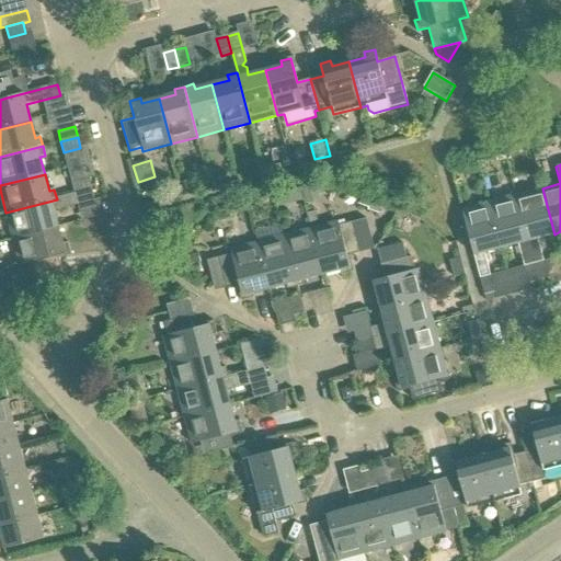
[(75,194),(92,190),(89,179),(72,183),(75,194)]
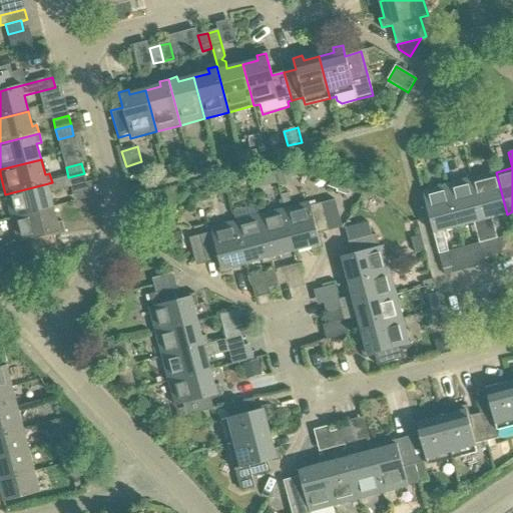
[(175,164),(167,166),(169,175),(177,173),(175,164)]
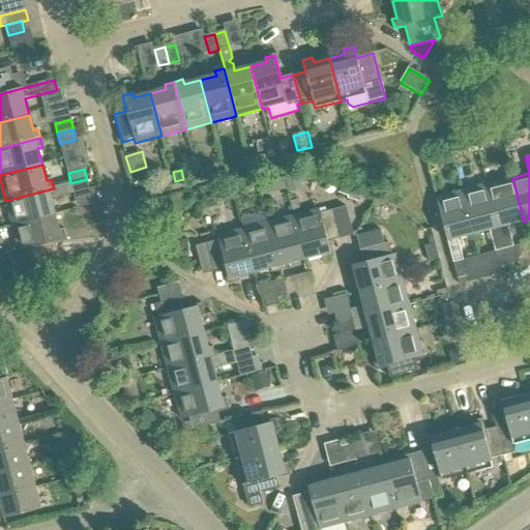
[(298,176),(285,179),(289,193),(301,189),(298,176)]
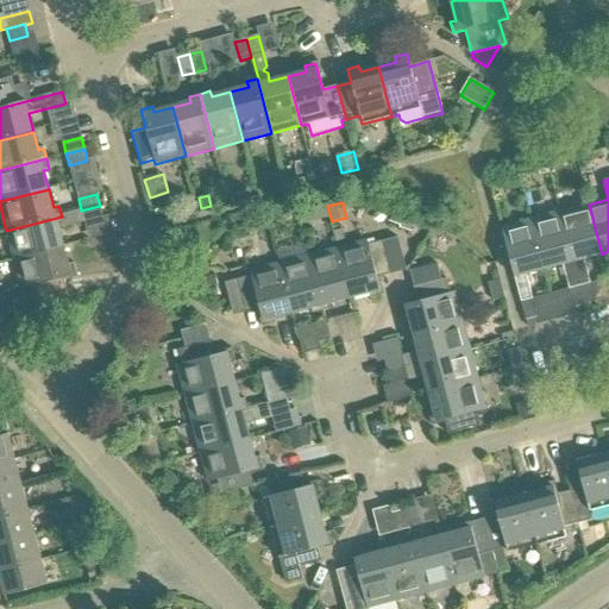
[(589,205),(560,212),(584,305),(596,302),(591,283),(590,283),(583,259),(602,255),(589,205)]
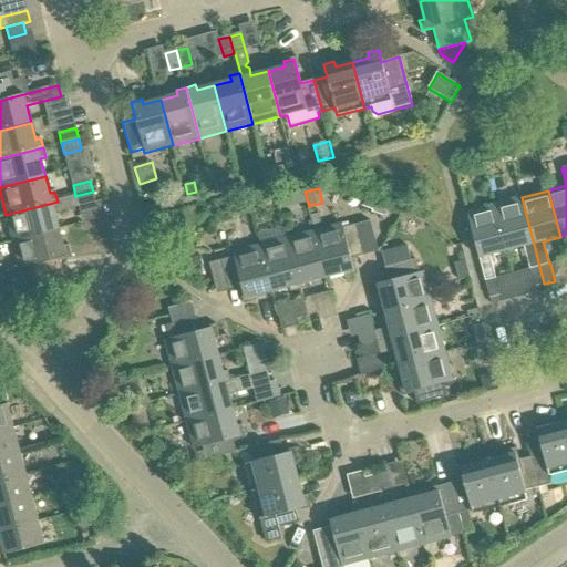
[(6,215),(13,241),(59,229),(54,213),(59,212),(59,213),(95,203),(93,192),(75,196),(58,202),(6,215)]
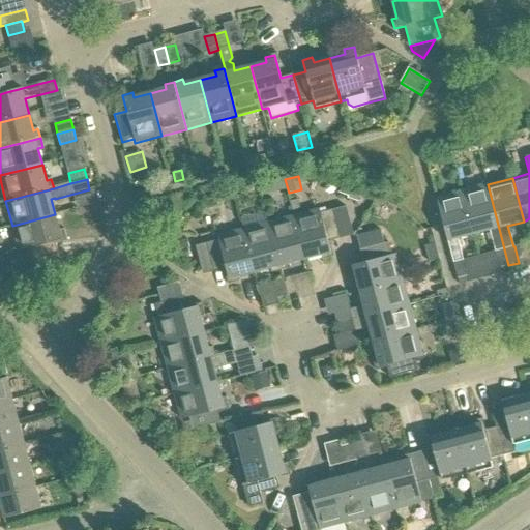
[(348,199),(358,203),(362,190),(342,182),(339,193),(349,197),(348,199)]
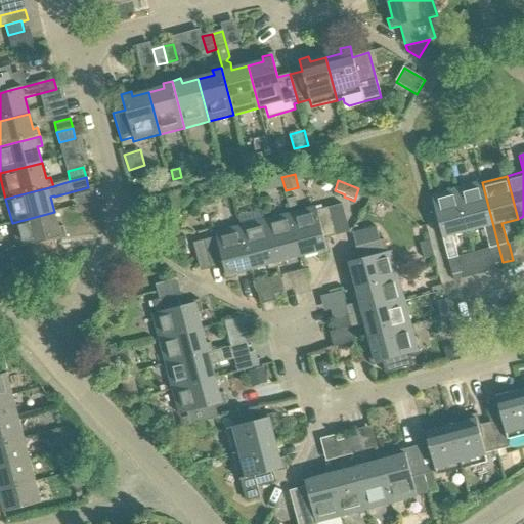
[(482,182),(456,189),(468,231),(484,227),(489,249),(488,249),(492,265),(503,262),(482,182)]
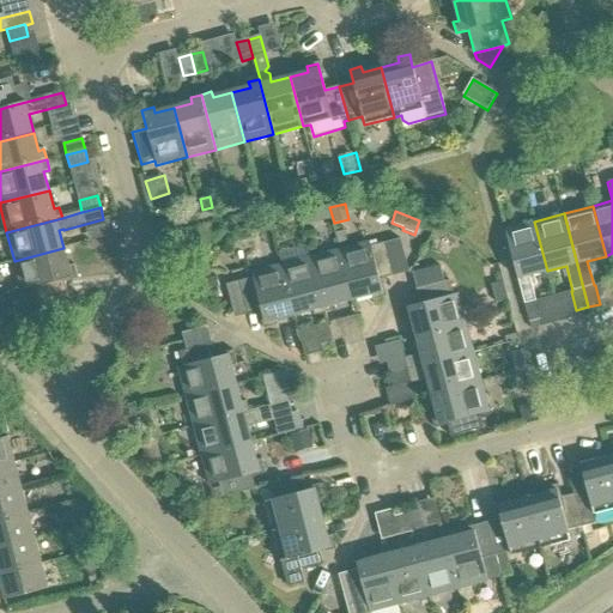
[(547,271),(534,222),(504,229),(529,322),(541,320),(536,301),(535,302),(529,275),(547,271)]
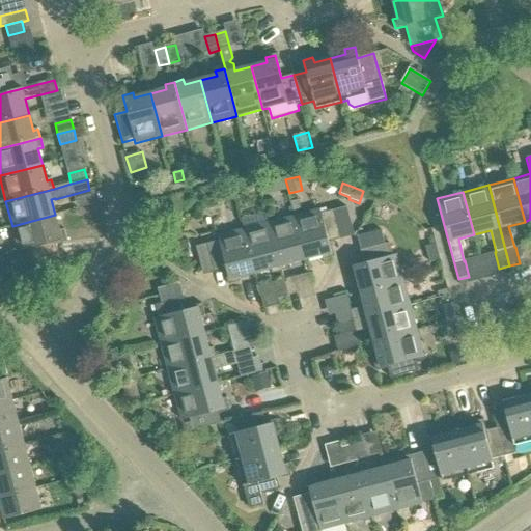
[(320,211),(295,217),(306,260),(322,256),(323,260),(333,258),(329,243),(341,240),(336,221),(350,218),(347,207),(322,214),(320,211)]
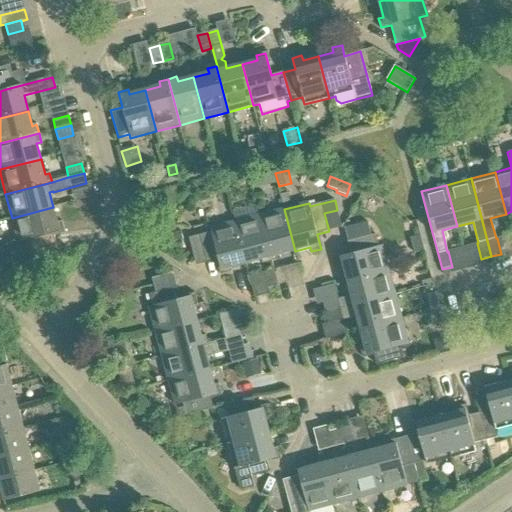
[(53,207),(12,218),(18,242),(7,245),(11,260),(58,247),(54,234),(65,231),(62,222),(57,223),(53,207)]
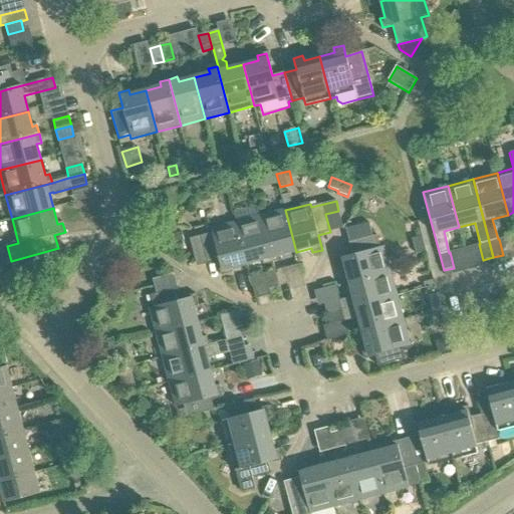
[(285,210),(260,217),(273,263),(281,260),(280,256),(296,252),(285,210)]
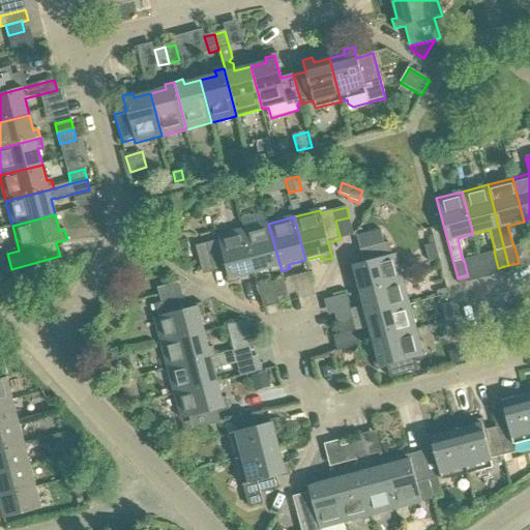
[(268,224),(243,230),(255,272),(270,268),(272,273),(282,271),(268,224)]
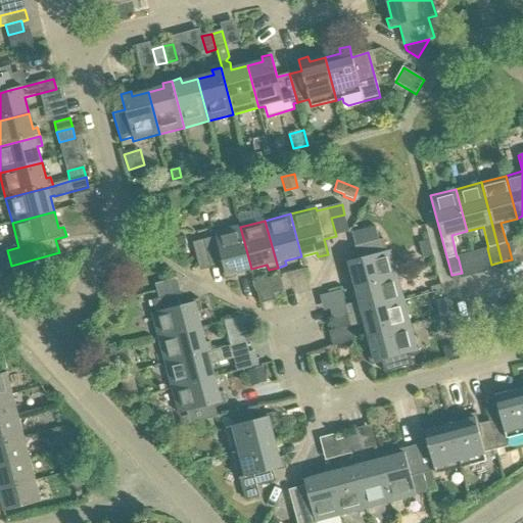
[(251,269),(240,227),(215,233),(216,237),(193,243),(198,266),(209,263),(210,269),(223,266),(227,281),(237,278),(235,274),(251,269)]
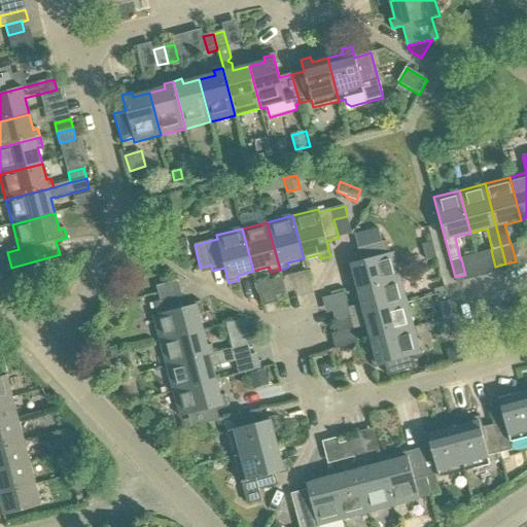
[(186,238),(177,240),(179,248),(188,246),(186,238)]
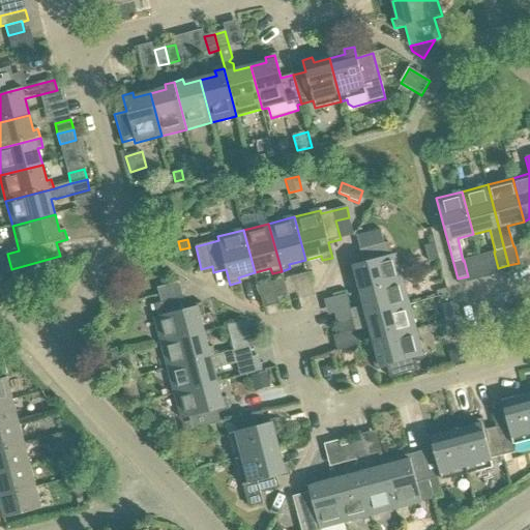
[(355,275),(359,292),(403,281),(395,255),(391,256),(388,243),(380,245),(360,251),(363,263),(348,267),(351,276),(355,275)]
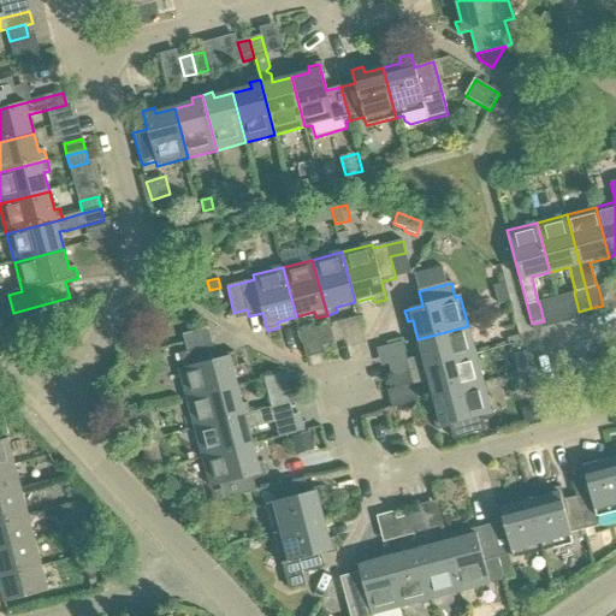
[(342,323),(330,325),(335,343),(345,341),(342,323)]
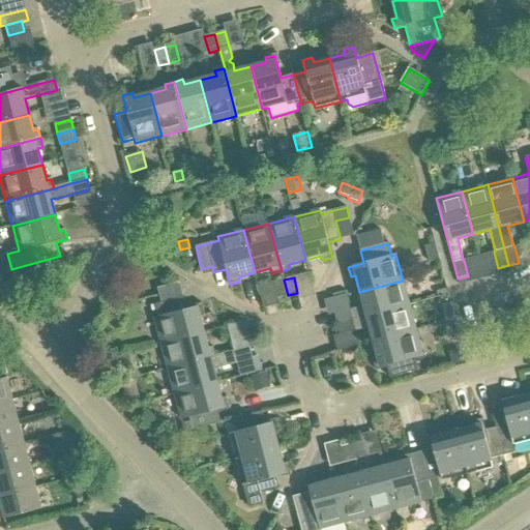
[(288,295),(284,280),(273,283),(277,298),(288,295)]
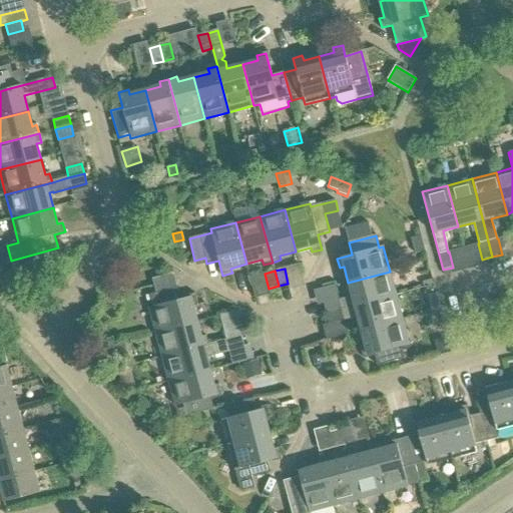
[(348,299),(350,308),(396,296),(390,272),(348,283),(352,298),(348,299)]
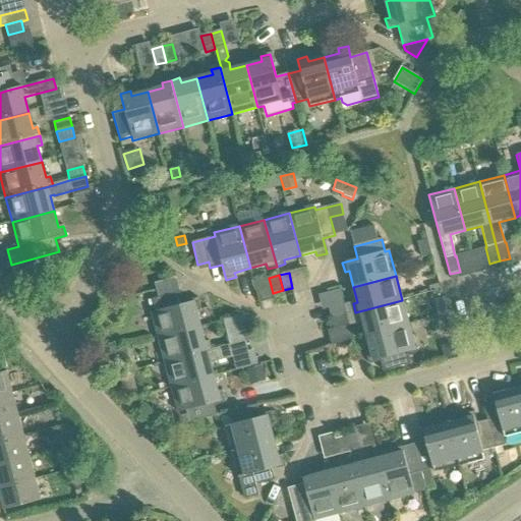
[(152,312),(159,338),(200,327),(196,311),(201,310),(198,300),(183,304),(180,292),(153,300),(156,311),(152,312)]
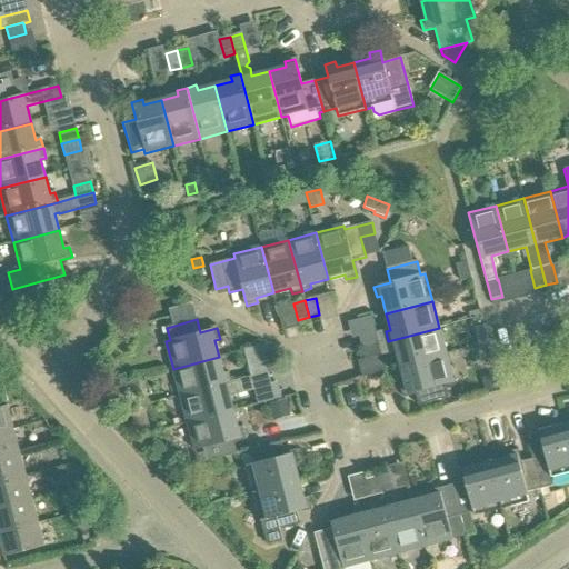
[(483,326),(475,328),(479,346),(489,343),(483,326)]
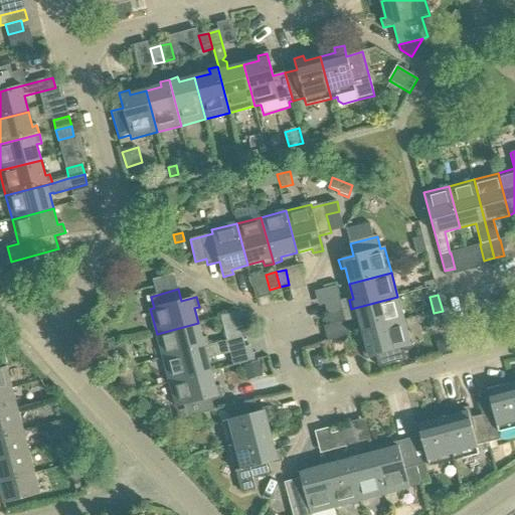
[(358,317),(362,332),(404,321),(397,297),(351,309),(353,318),(358,317)]
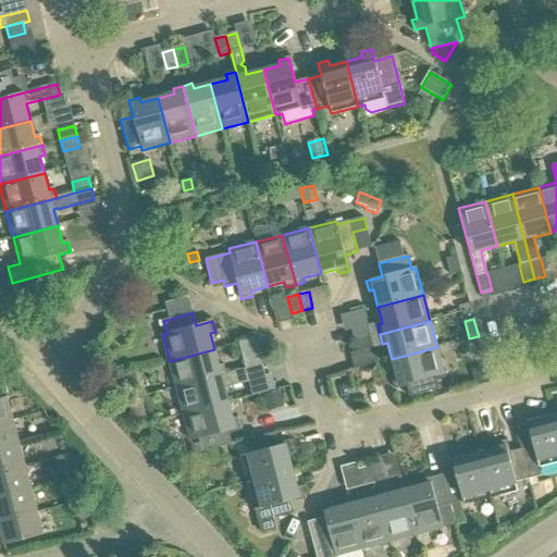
[(351,331),(355,342),(371,336),(369,326),(351,331)]
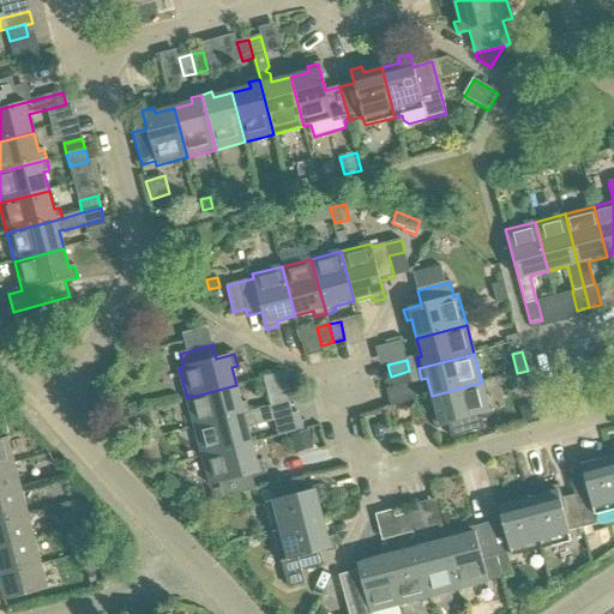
[(409,371),(391,377),(393,387),(413,383),(409,371)]
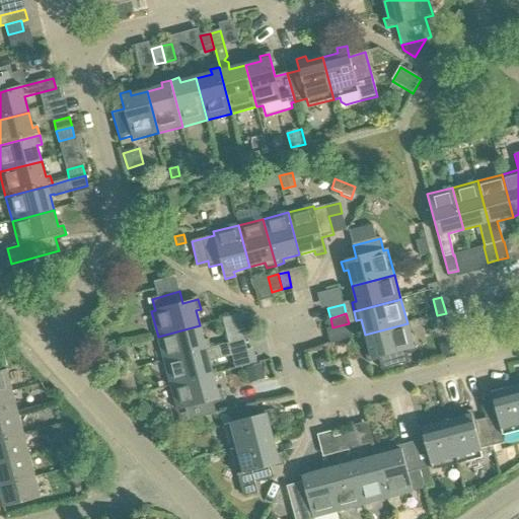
[(408,323),(365,335),(369,351),(365,352),(367,361),(378,358),(381,370),(410,363),(406,351),(414,349),(408,323)]
